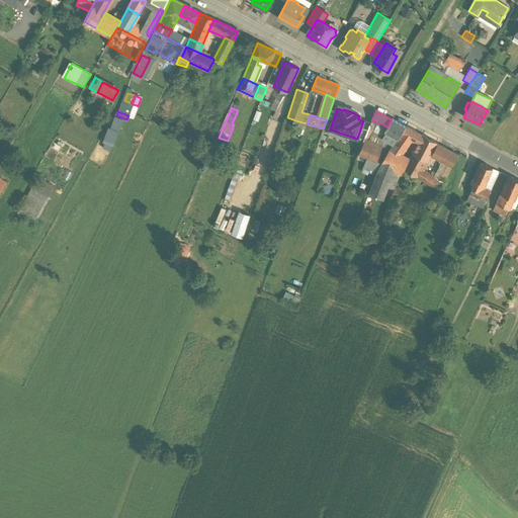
[(111,151),(122,118),(113,115),(101,147),(111,151)]
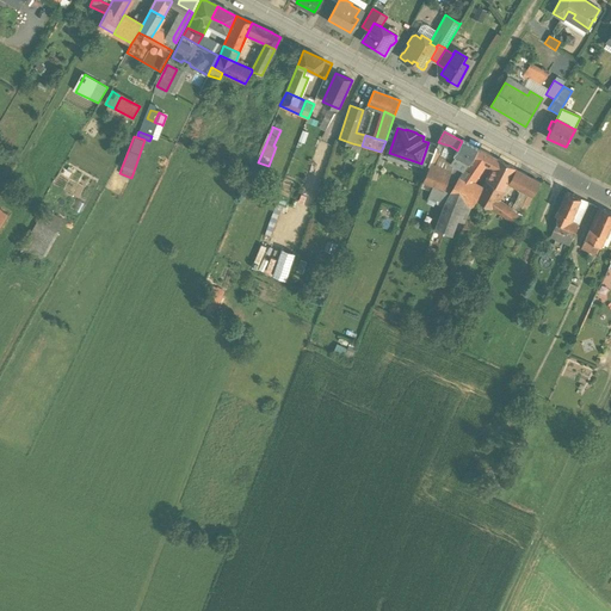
[(477,149),(462,141),(457,150),(458,150),(452,160),(456,164),(463,170),(466,171),(477,149)]
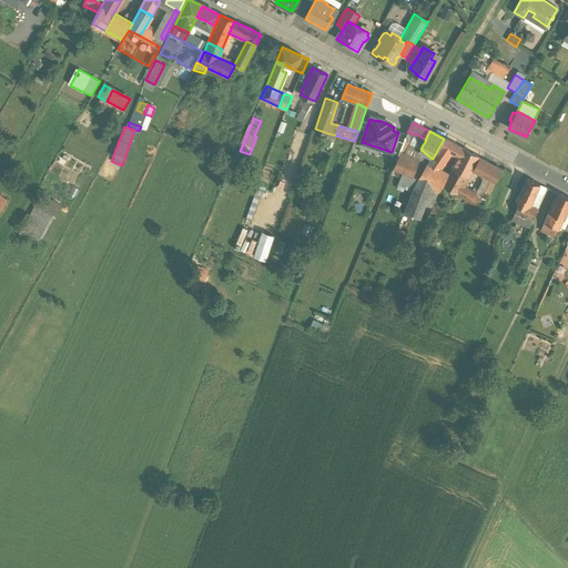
[(406,135),(398,132),(392,152),(398,154),(399,153),(406,135)]
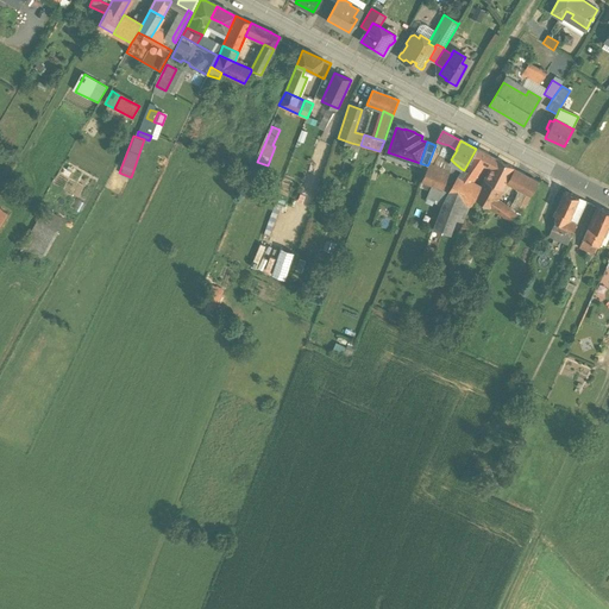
[(444,144),(437,142),(435,145),(428,164),(433,165),(443,146),(444,144)]
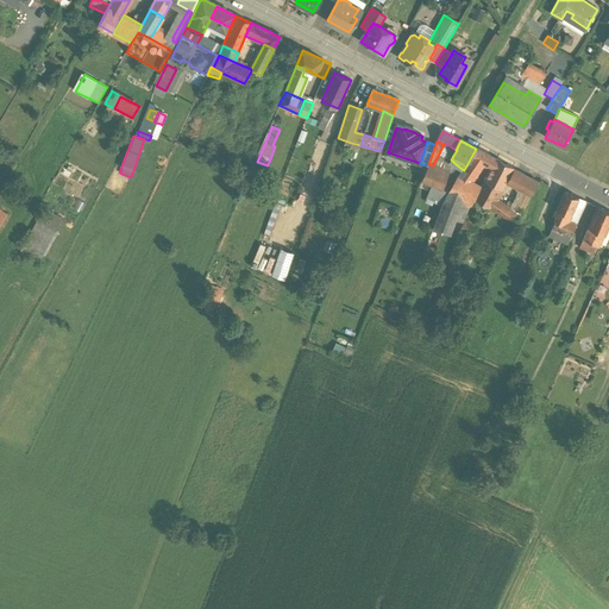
[(476,149),(464,170),(462,169),(458,175),(472,182),(484,164),(493,168),(496,159),(476,149)]
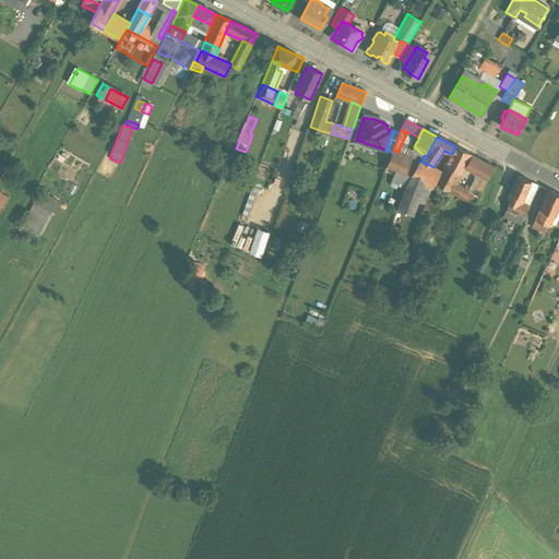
[(452,154),(445,166),(460,175),(471,155),(455,146),(452,154)]
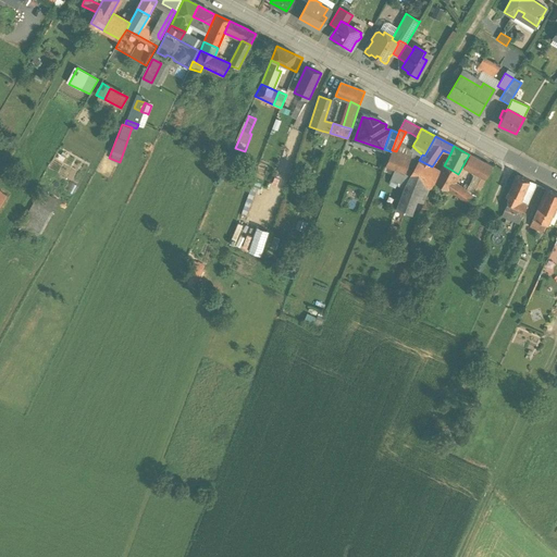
[(422,155),(416,149),(411,155),(419,160),(422,155)]
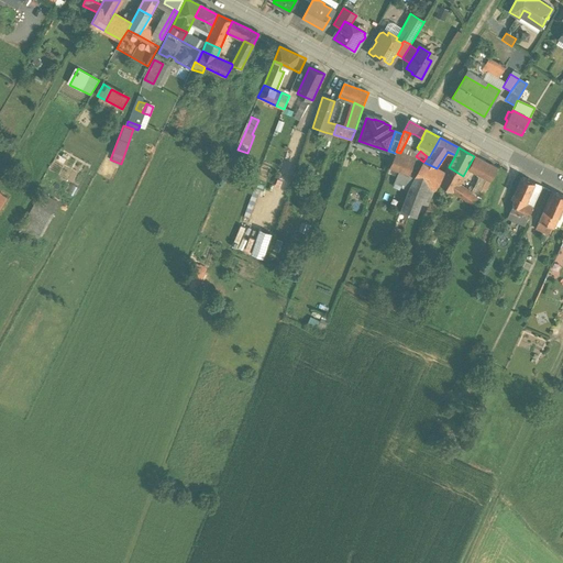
[(400,153),(396,152),(395,153),(390,167),(399,172),(409,175),(416,159),(400,153)]
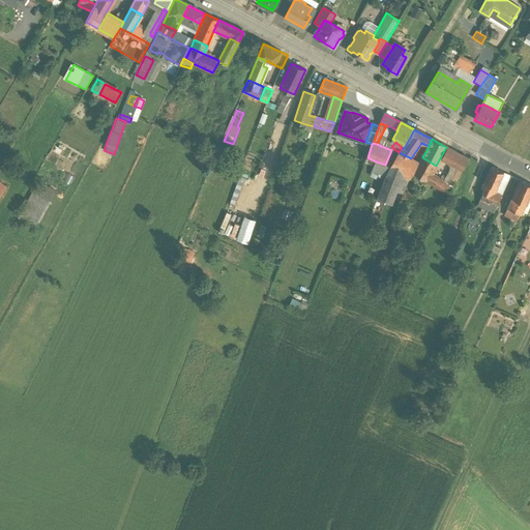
[(447,147),(442,158),(455,167),(463,155),(447,147)]
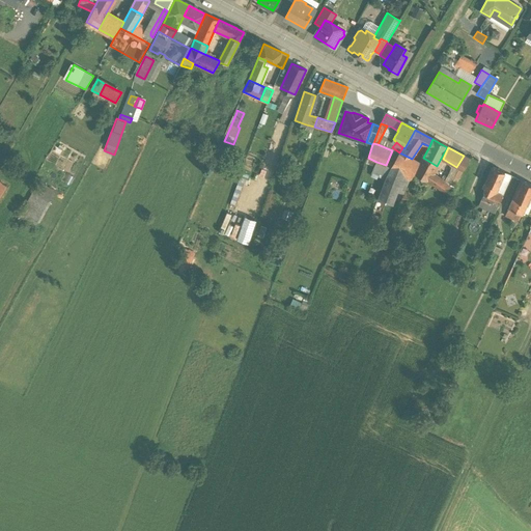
[(412,159),(399,152),(395,158),(391,167),(390,168),(411,179),(414,173),(420,163),(412,159)]
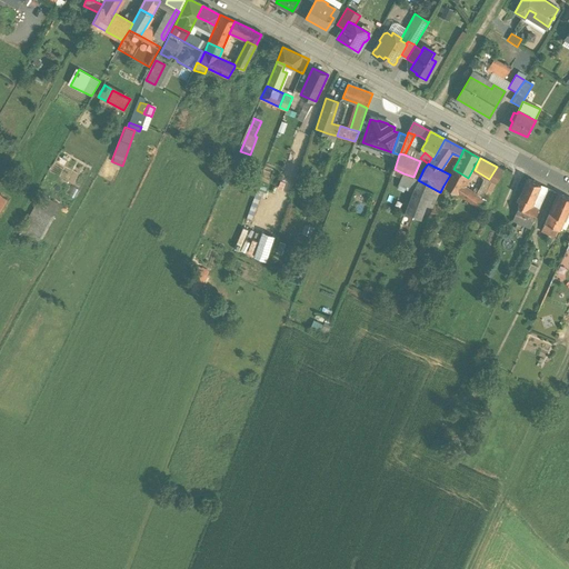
[(497,167),(489,179),(491,180),(497,183),(503,170),(497,167)]
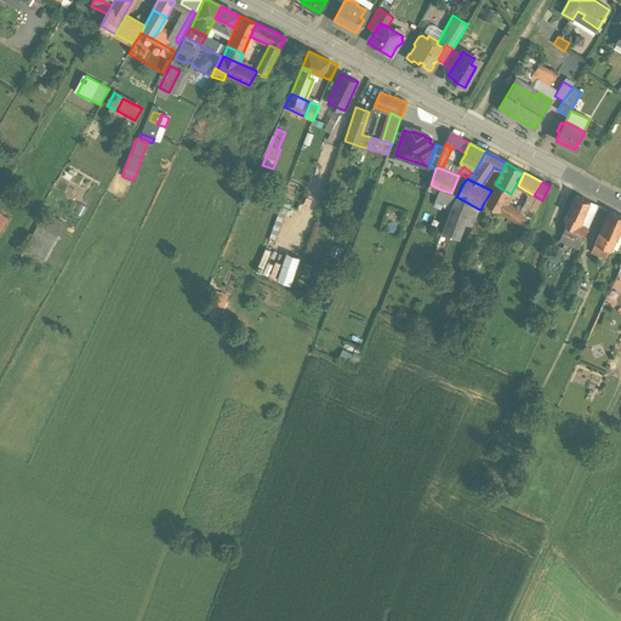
[(261,204),(267,188),(254,183),(248,198),(261,204)]
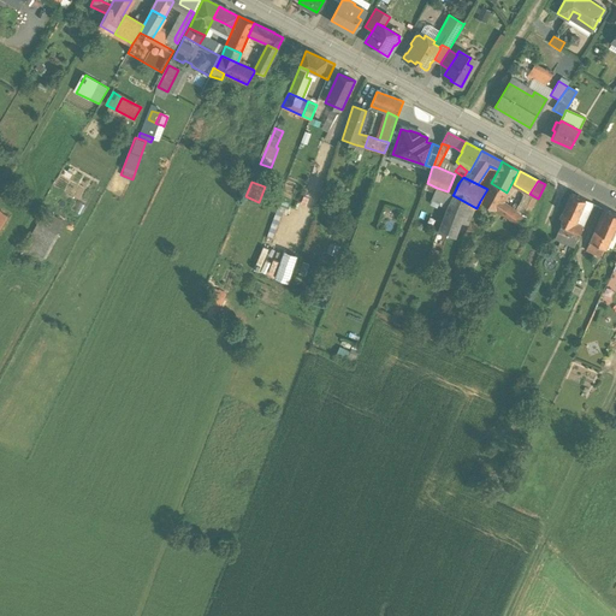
[(507,193),(491,183),(487,189),(480,201),(496,211),(502,202),(501,201),(507,193)]
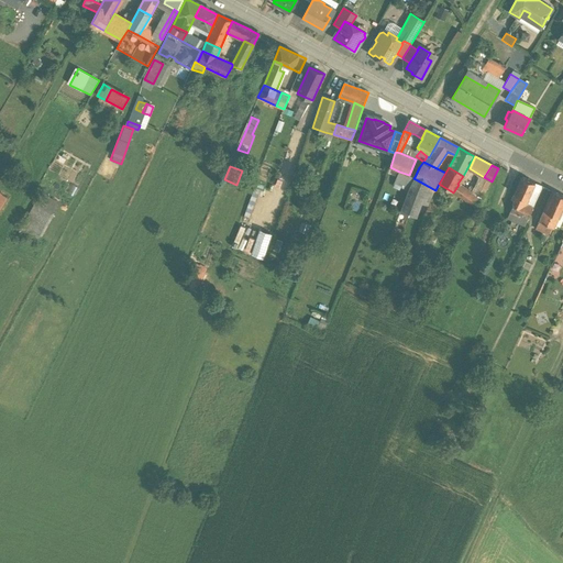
[(409,175),(399,172),(394,185),(408,191),(414,178),(415,177),(409,175)]
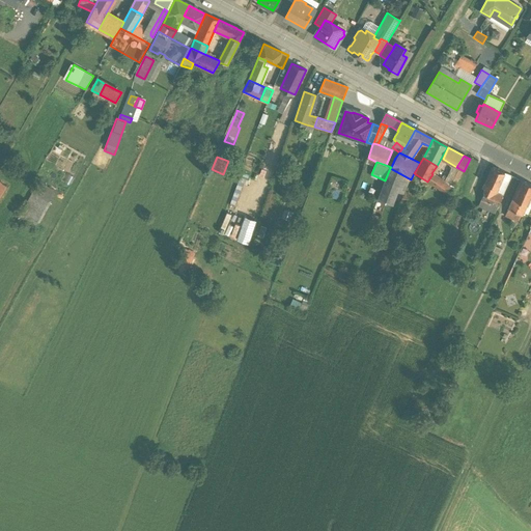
[(411,179),(390,168),(385,180),(378,200),(392,205),(398,192),(403,194),(411,179)]
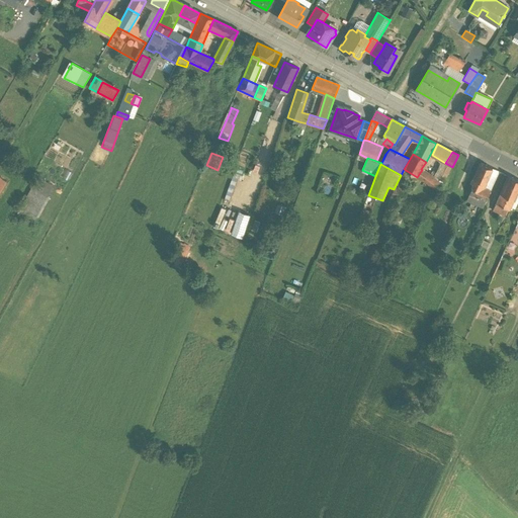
[(447,164),(438,181),(442,184),(452,167),(447,164)]
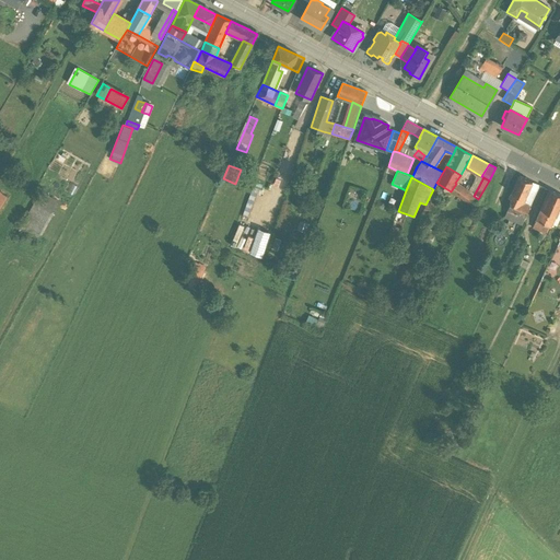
[(533,183),(520,177),(513,194),(525,199),(533,183)]
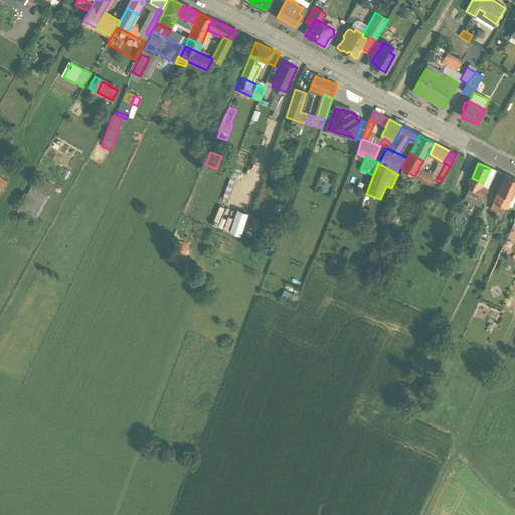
[(436,180),(419,169),(414,176),(426,184),(432,187),(436,180)]
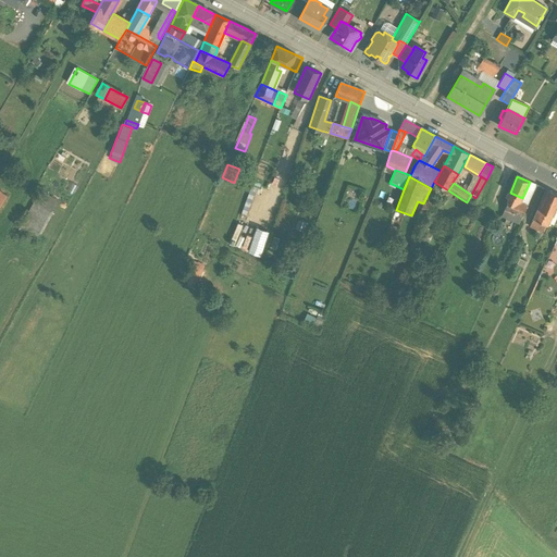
[(0,211),(10,196),(0,189),(0,211)]
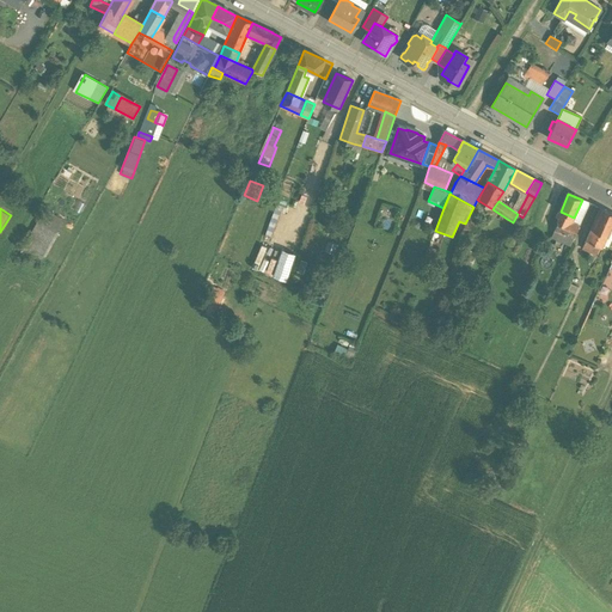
[(611,213),(600,208),(586,242),(599,248),(601,249),(604,245),(607,237),(606,236),(610,227),(611,228),(611,213)]
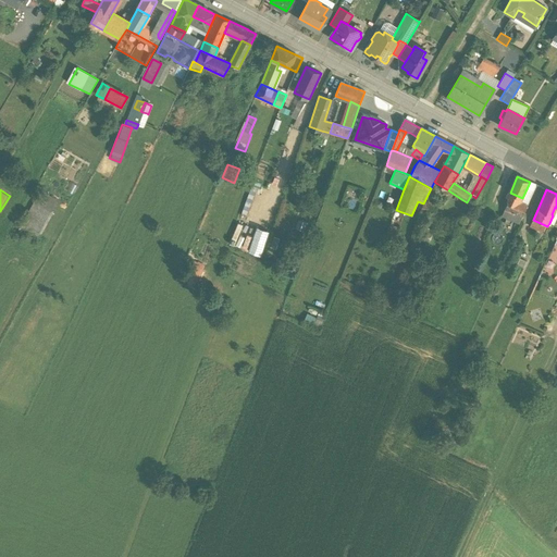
[(522,198),(510,193),(507,198),(509,199),(519,203),(522,198)]
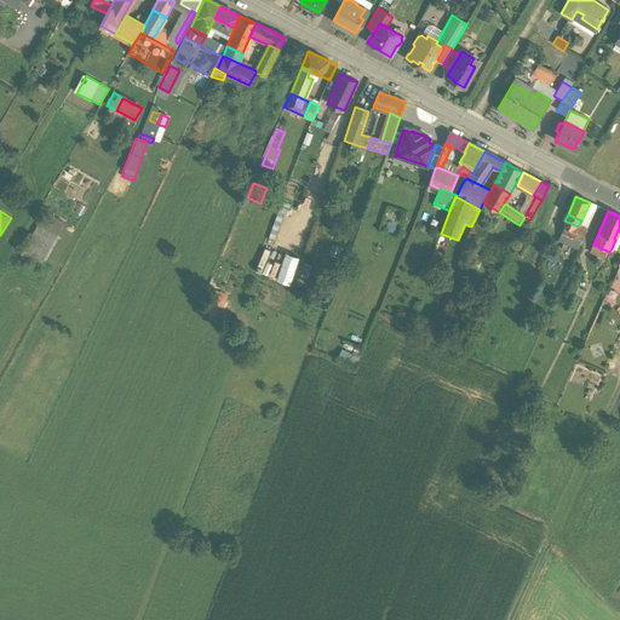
[(578,227),(567,222),(562,234),(581,242),(586,231),(578,227)]
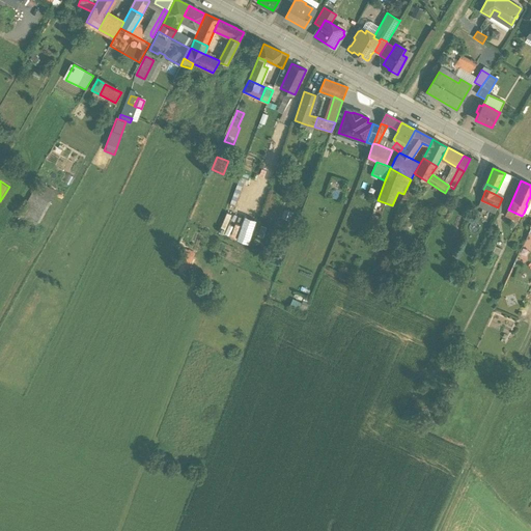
[(498,207),(481,200),(478,207),(494,216),(498,207)]
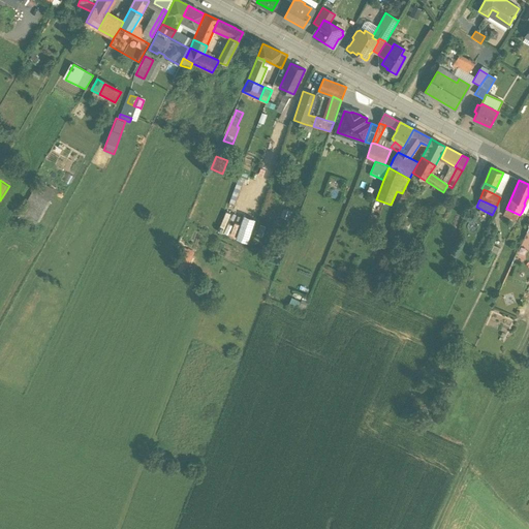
[(518,214),(506,209),(503,216),(515,221),(518,214)]
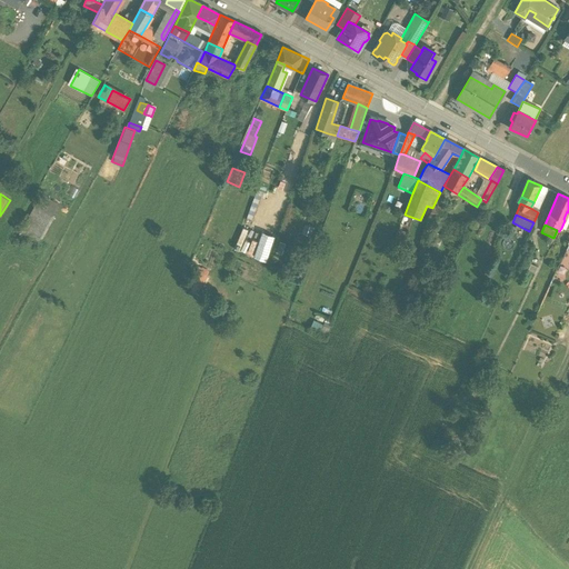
[(531,248),(526,246),(521,255),(527,257),(531,248)]
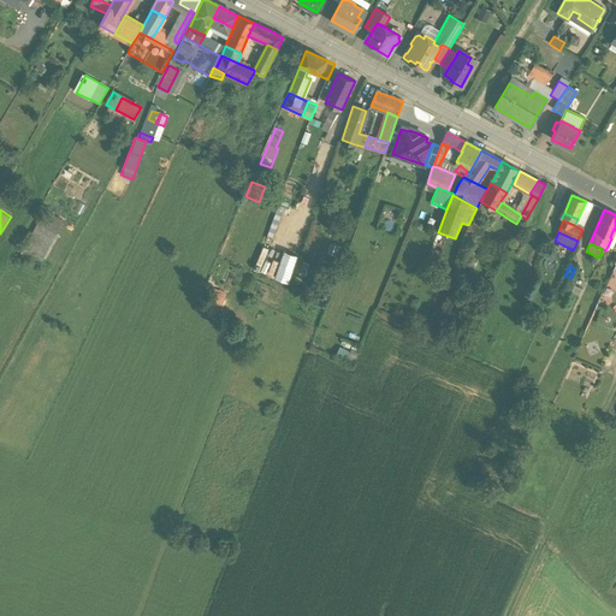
[(564,276),(554,298),(563,303),(574,279),(570,278),(564,276)]
